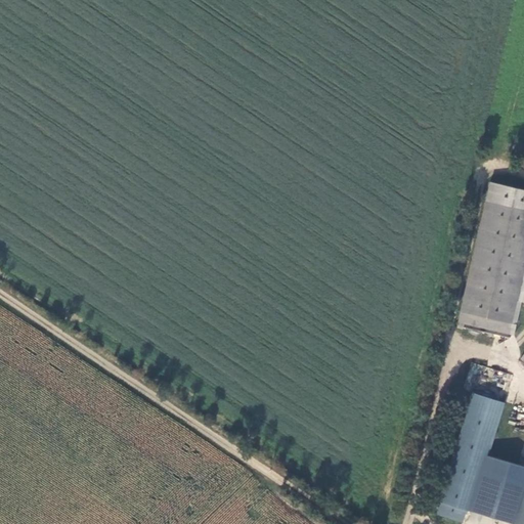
[(523,187),(492,180),(463,309),(514,322),(523,278),(523,187)]
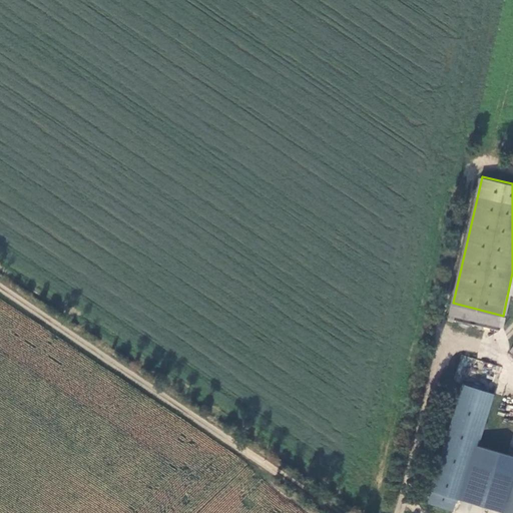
[(503,316),(453,303),(450,314),(501,326),(503,316)]
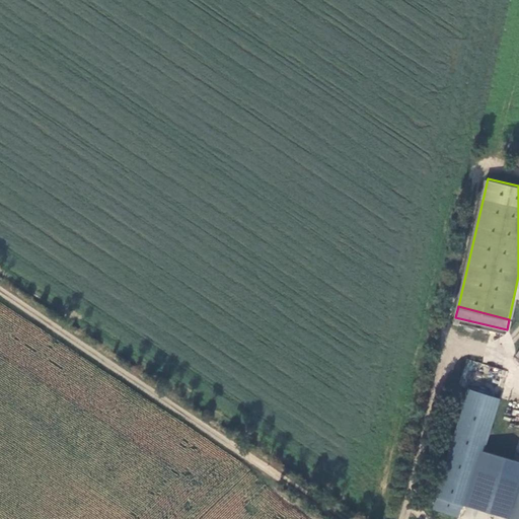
[(467,359),(462,374),(474,378),(477,370),(505,378),(507,371),(467,359)]
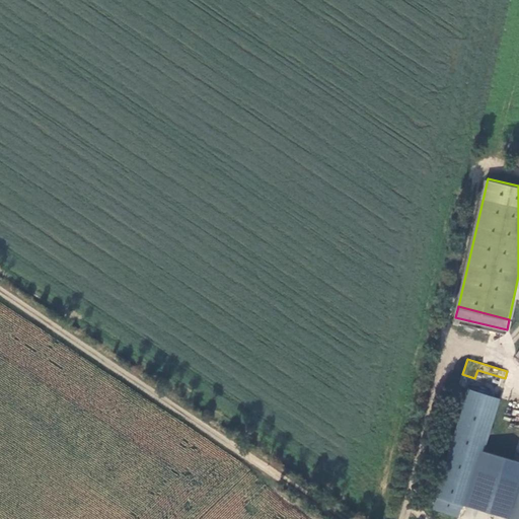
[(432,509),(439,511),(473,398),(475,391),(468,389),(432,509)]
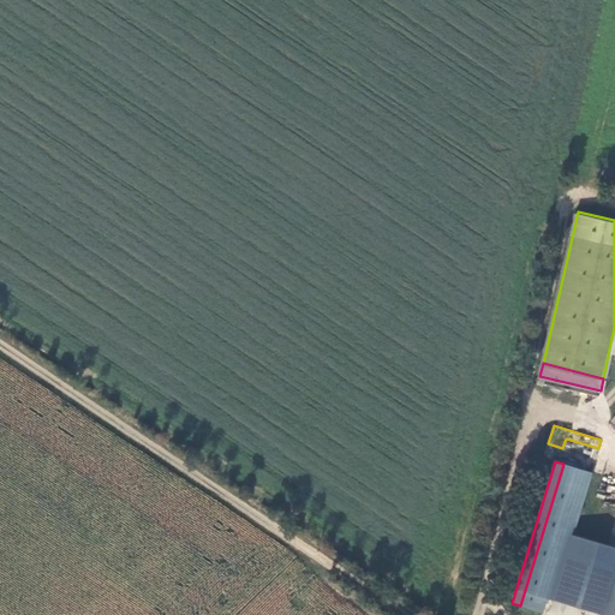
[(561,472),(520,605),(543,613),(548,599),(554,601),(593,472),(563,464),(561,472)]
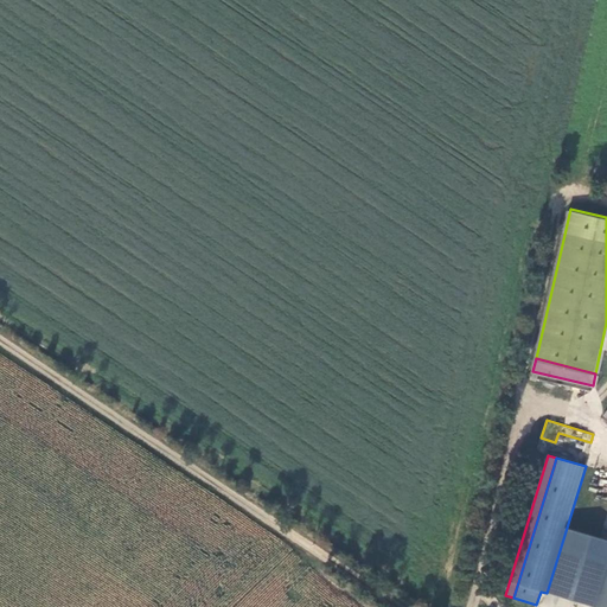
[(606,606),(606,572),(596,606),(598,606),(606,606)]
